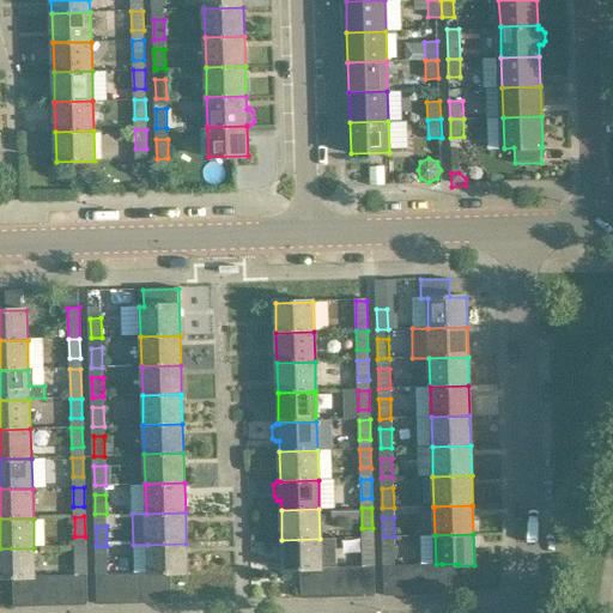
[(372,538),(363,538),(363,558),(374,557),(372,538)]
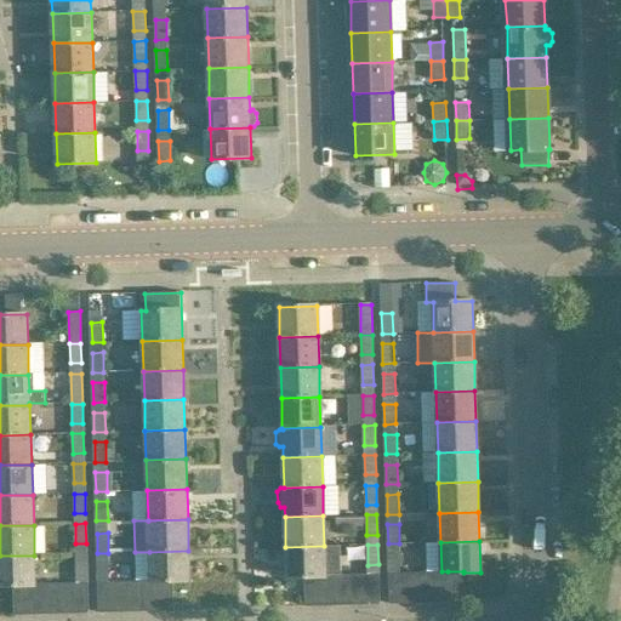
[(325,576),(325,575),(324,546),(285,547),(286,577),(305,577),(319,577),(325,576)]
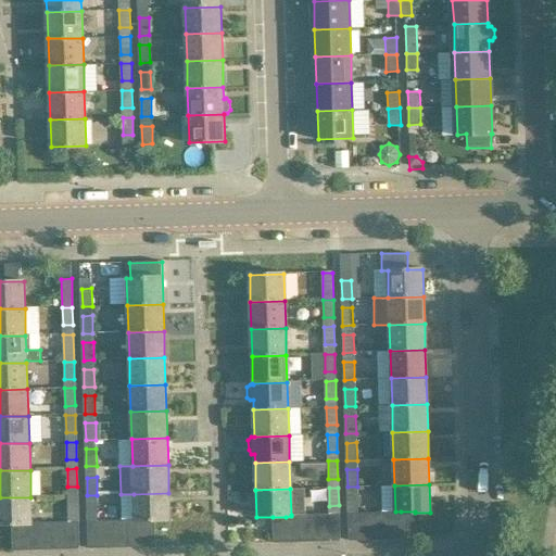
[(168,493),(134,494),(134,519),(140,519),(153,519),(153,520),(169,520),(168,493)]
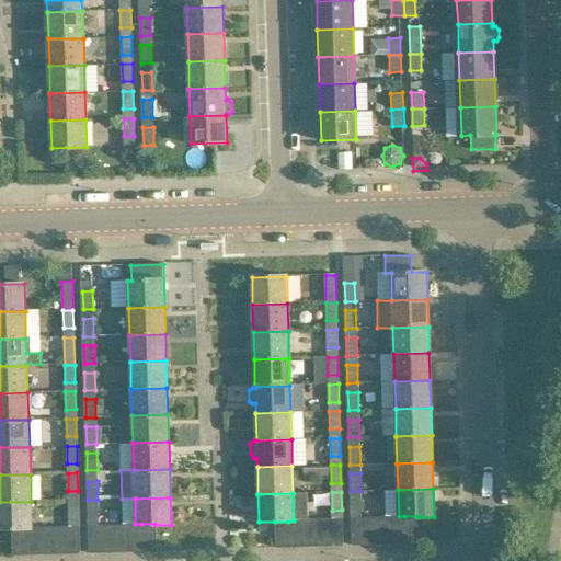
[(78,500),(68,501),(69,518),(78,518),(78,500)]
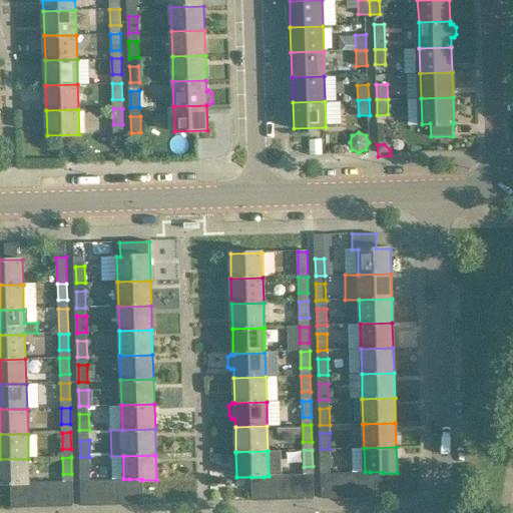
[(331,457),(321,457),(322,474),(331,473),(331,457)]
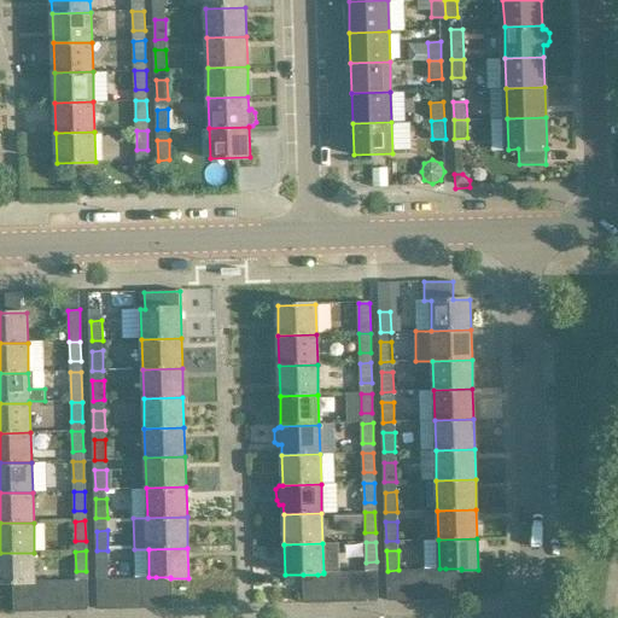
[(35,582),(35,581),(34,553),(0,553),(0,583),(13,583),(28,583),(35,582)]
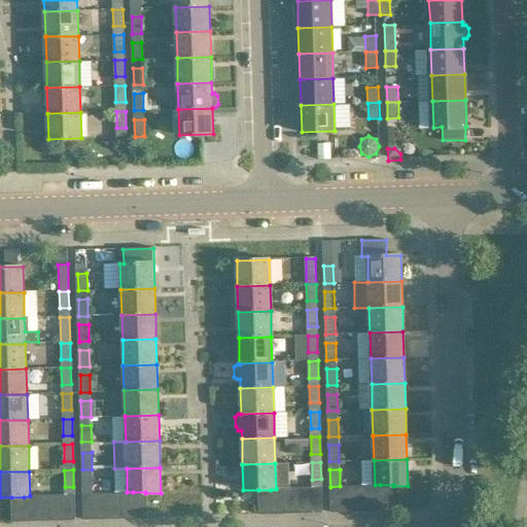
[(92,476),(82,477),(83,493),(93,493),(92,476)]
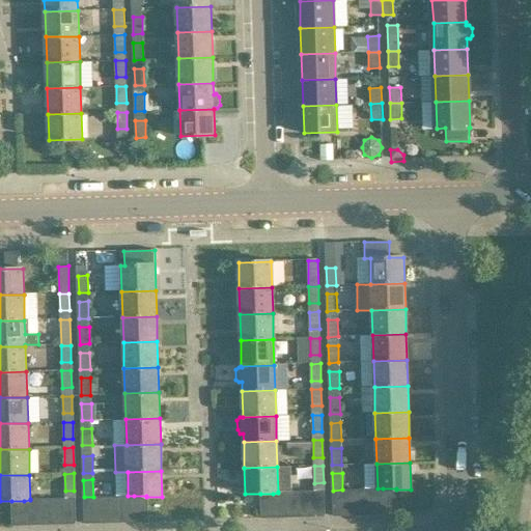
[(371,515),(370,488),(358,490),(359,515),(371,515)]
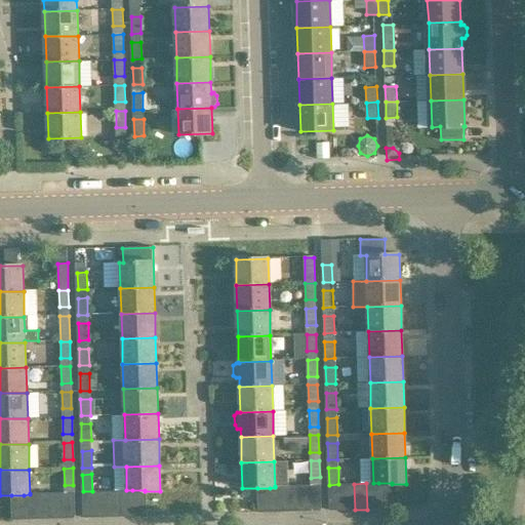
[(378,483),(373,483),(366,483),(367,510),(379,509),(378,483)]
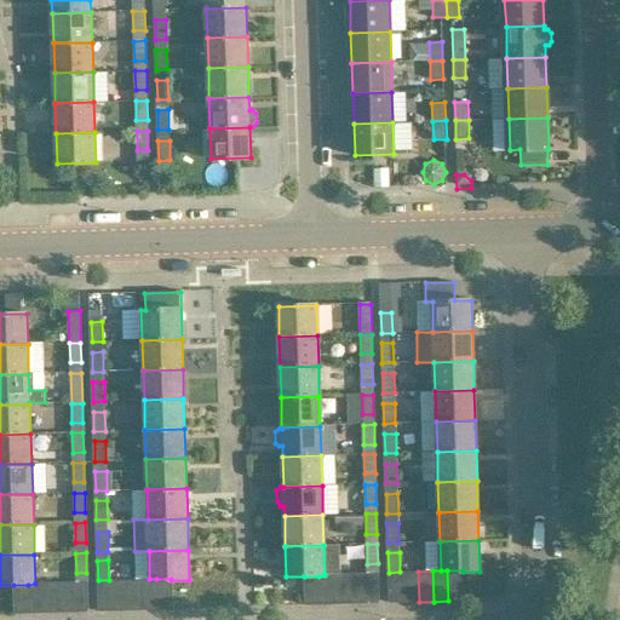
[(463,601),(463,572),(463,570),(447,570),(448,601),(463,601)]
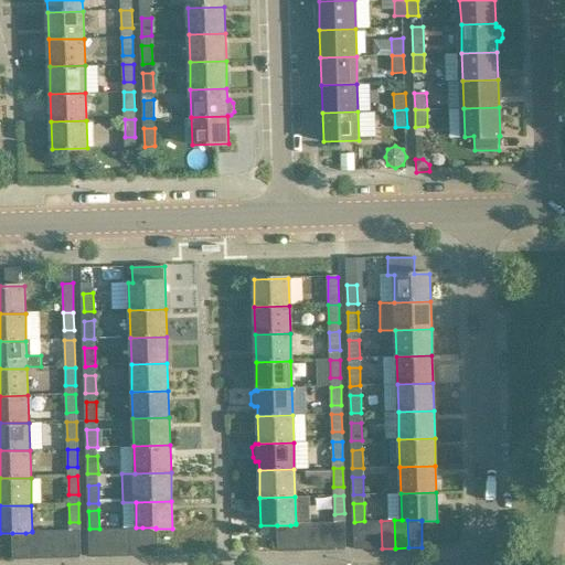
[(369,548),(368,521),(364,521),(354,522),(354,550),(369,548)]
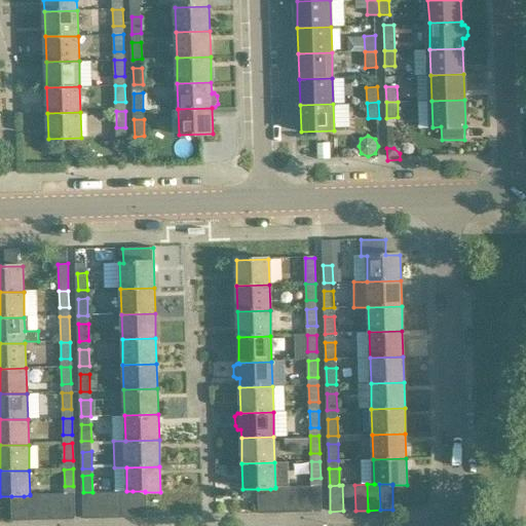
[(355,511),(354,485),(342,485),(343,511),(355,511)]
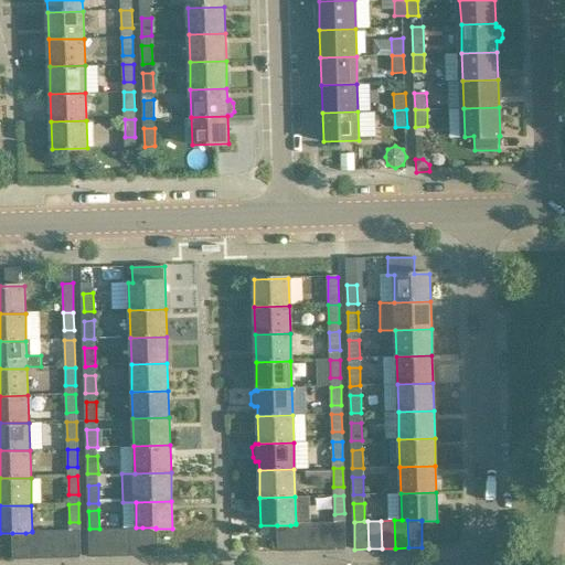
[(331,550),(330,522),(317,523),(318,550),(331,550)]
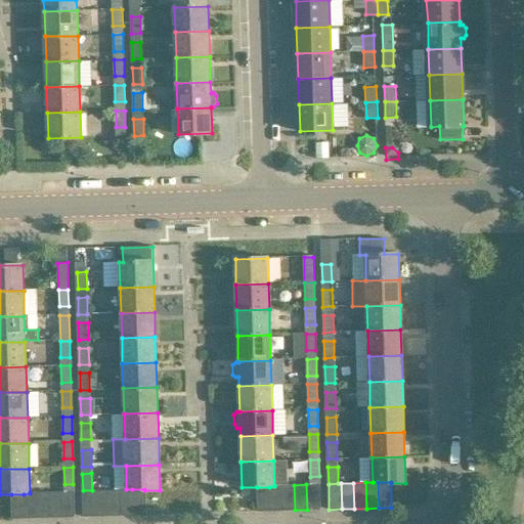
[(319,509),(319,484),(310,484),(306,484),(307,510),(319,509)]
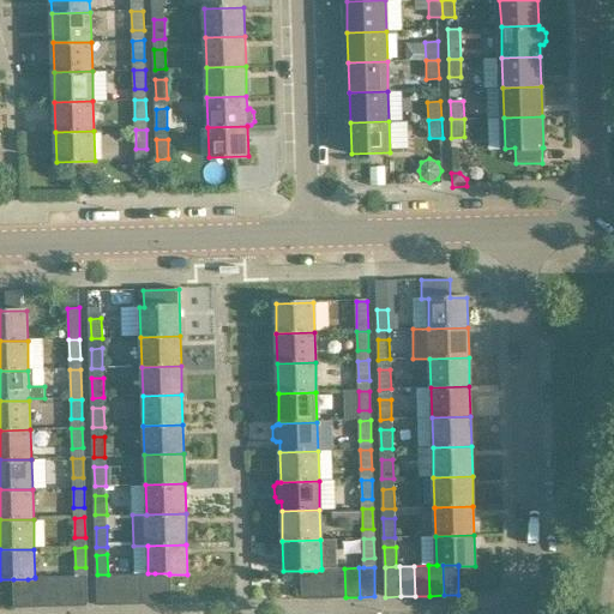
[(331,599),(330,569),(321,569),(321,570),(315,571),(317,599),(331,599)]
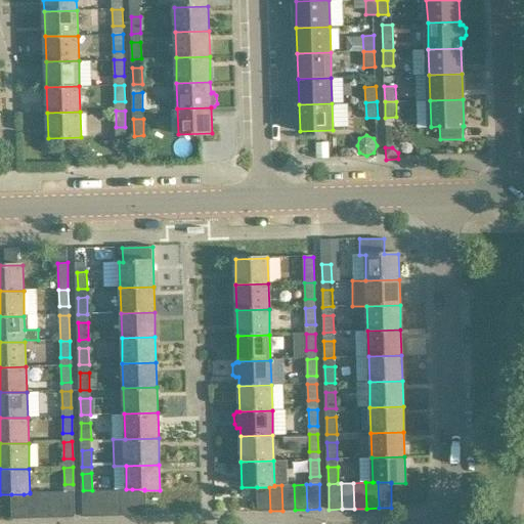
[(295,510),(294,485),(281,485),(282,511),(295,510)]
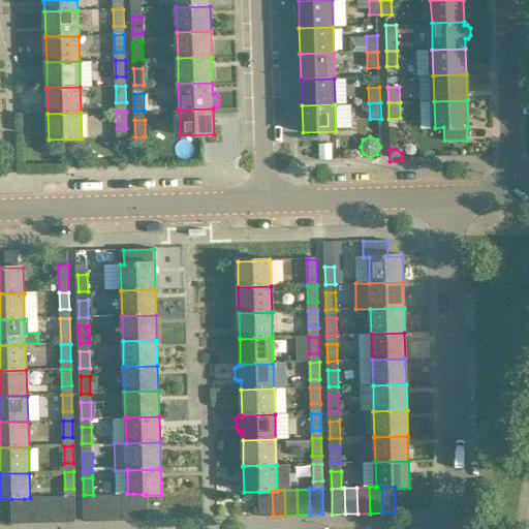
[(273,516),(272,492),(259,492),(259,516),(273,516)]
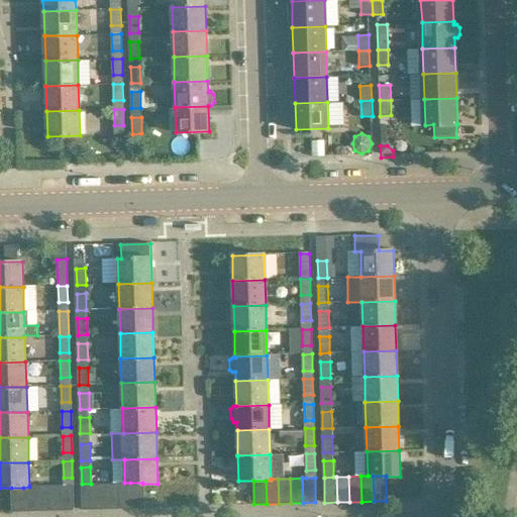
[(107,509),(106,483),(94,484),(95,509),(107,509)]
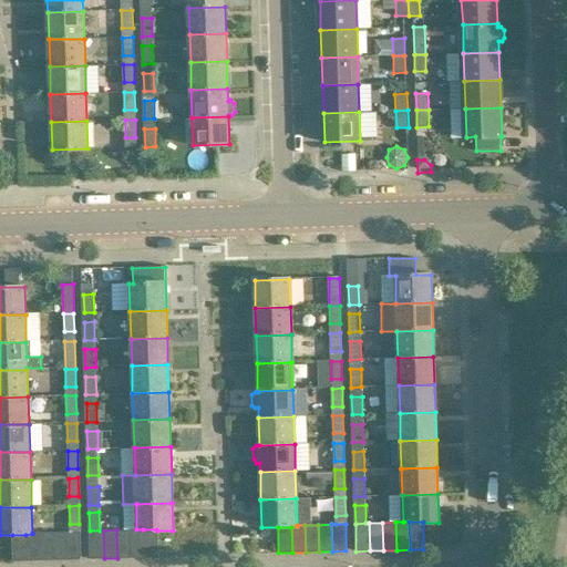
[(131,557),(130,529),(116,529),(117,558),(131,557)]
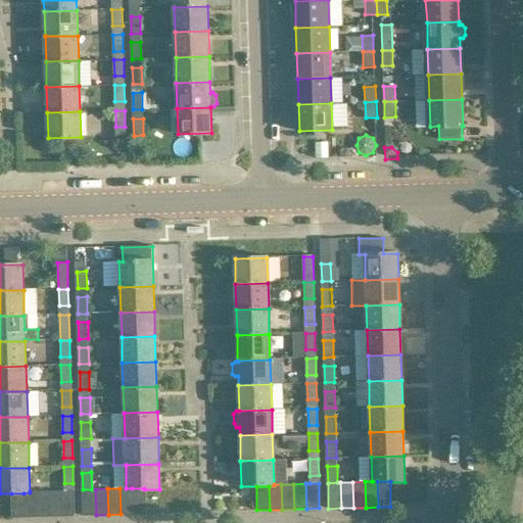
[(132,488),(126,488),(120,488),(121,514),(133,514),(132,488)]
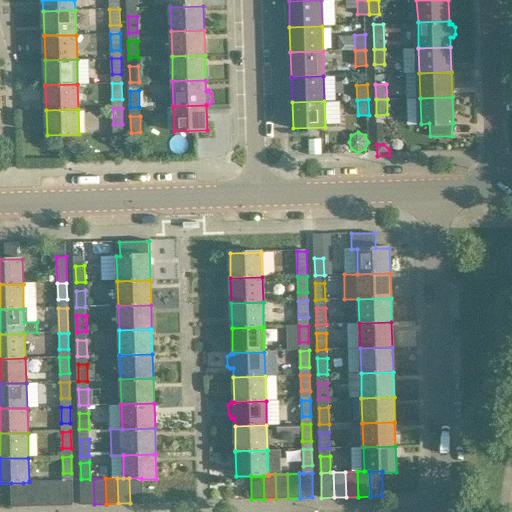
[(142,503),(141,479),(141,478),(129,478),(130,503),(142,503)]
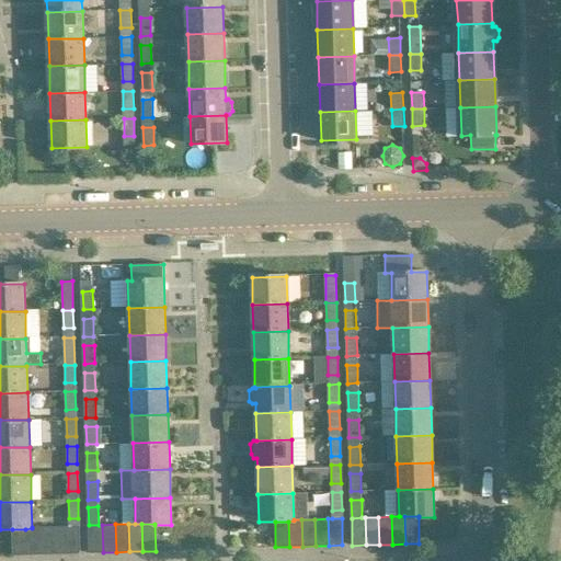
[(79,525),(69,526),(65,526),(66,553),(79,553),(79,525)]
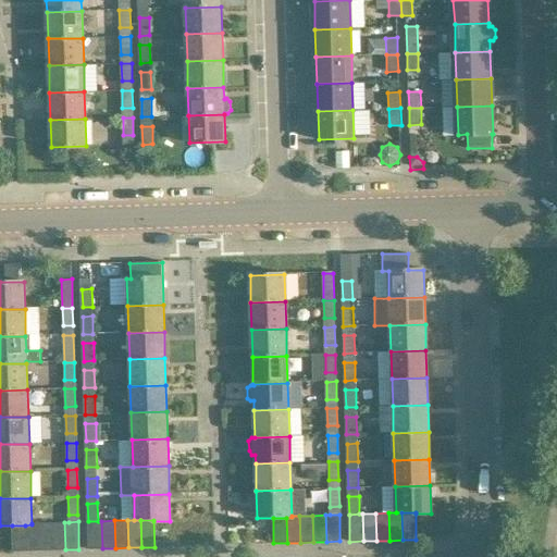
[(101,521),(98,521),(88,521),(88,548),(102,548),(101,521)]
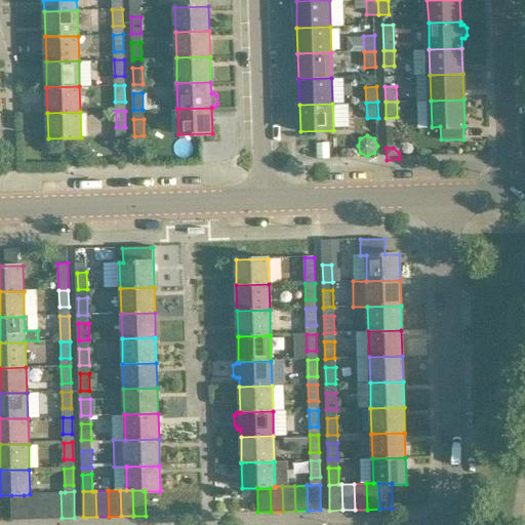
[(49,518),(48,492),(36,493),(37,519),(49,518)]
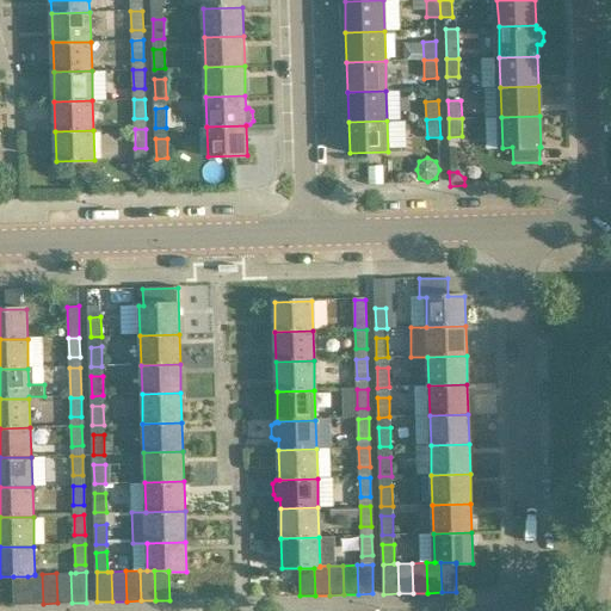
[(72,603),(71,573),(56,573),(57,603),(72,603)]
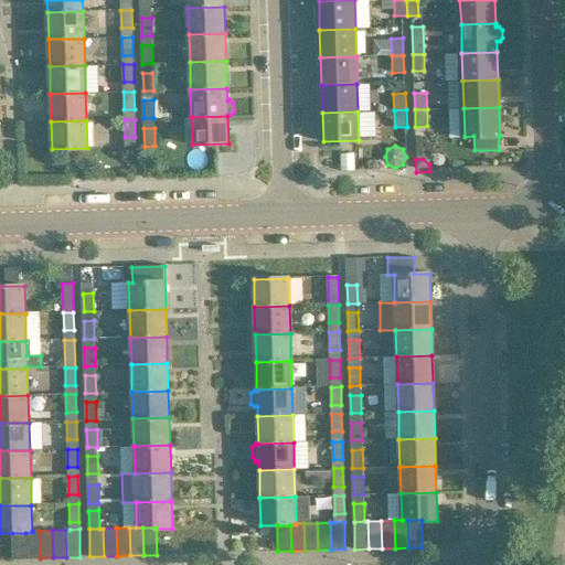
[(40,558),(39,531),(32,531),(32,532),(25,533),(27,558),(40,558)]
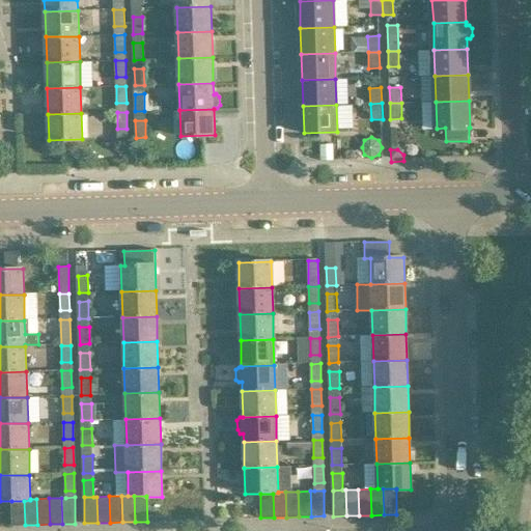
[(25,525),(24,501),(11,501),(11,525),(25,525)]
